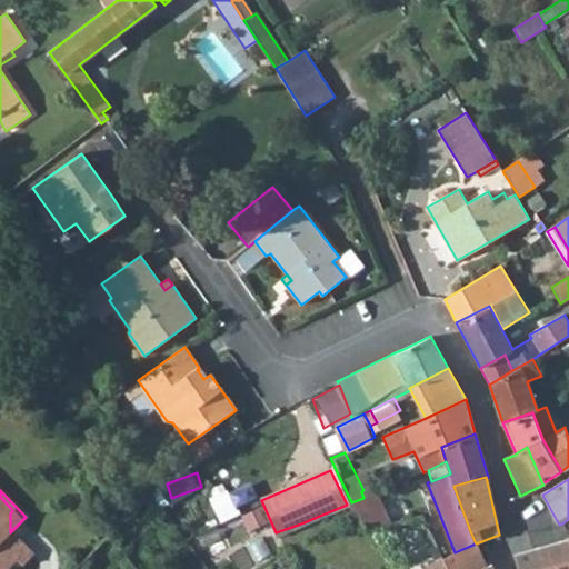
[(351,502),(366,529),(369,528),(389,521),(376,492),(363,498),(351,502)]
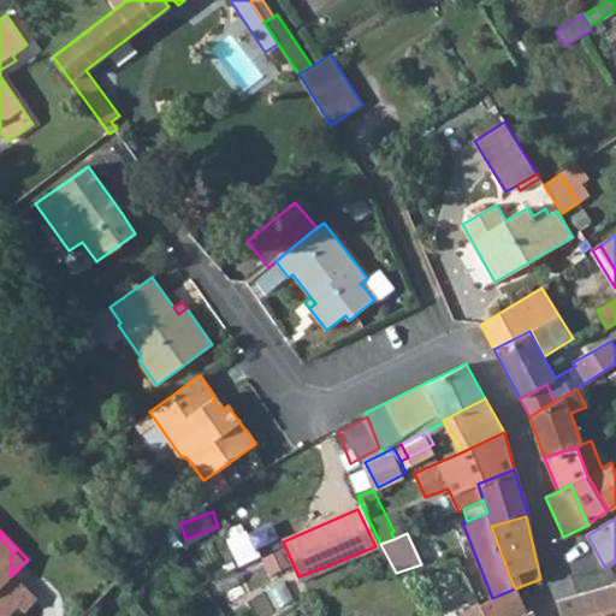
[(0,615),(6,615),(18,605),(24,612),(35,600),(11,576),(11,575),(11,556),(13,552),(0,538),(0,615)]
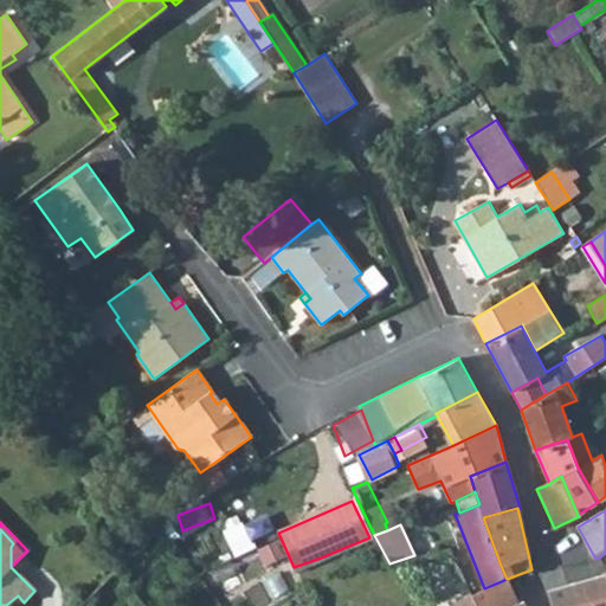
[(366,561),(373,575),(391,566),(389,563),(374,535),(373,536),(369,537),(343,548),(349,562),(366,555),(366,561)]
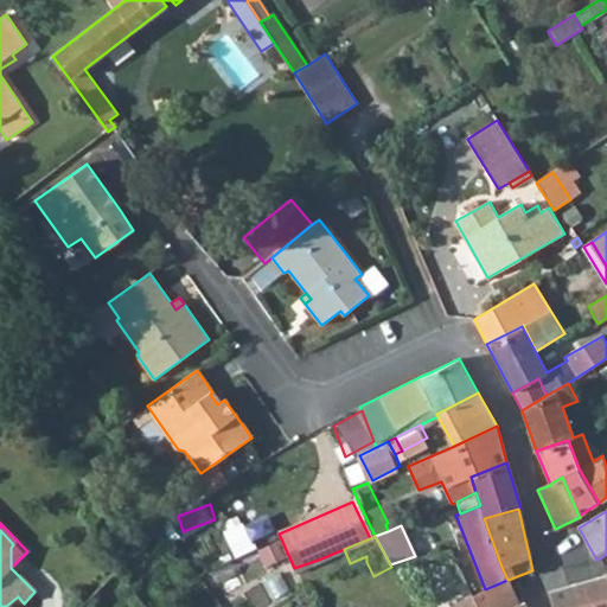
[(606,606),(606,575),(548,593),(551,606),(606,606)]
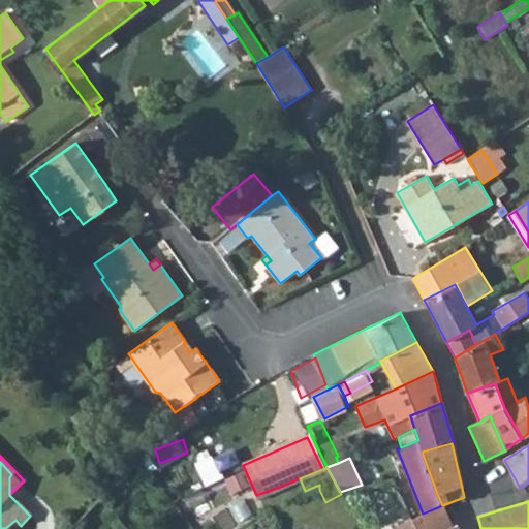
[(415,528),(459,528),(455,520),(449,522),(442,505),(423,514),(411,520),(415,528)]
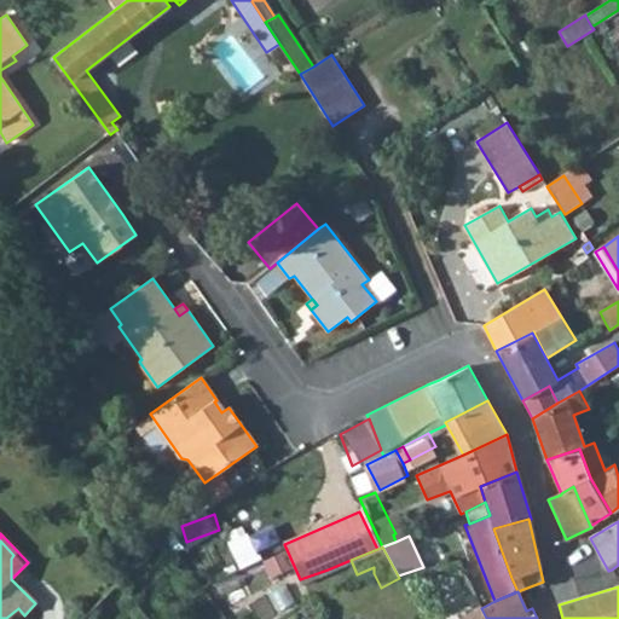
[(486,618),(481,608),(458,618),(486,618)]
